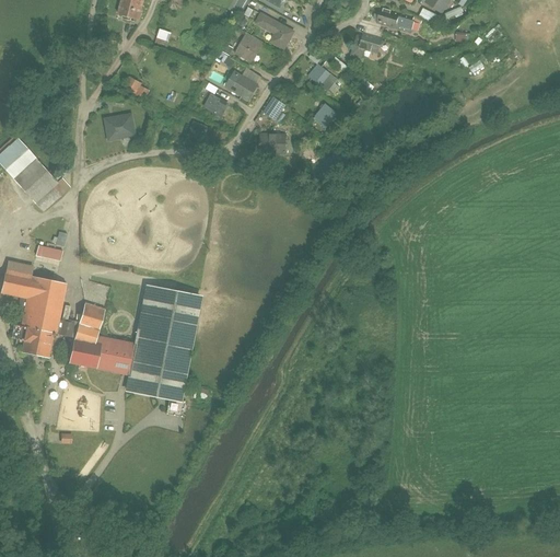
[(119,0),(117,13),(139,19),(143,0),(119,0)]
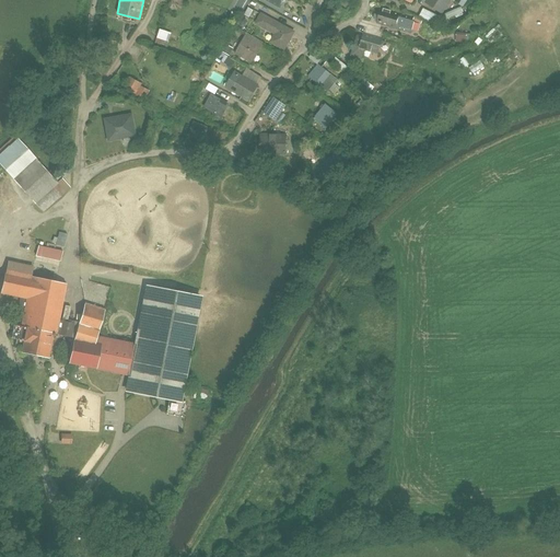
[(426,0),(424,2),(440,12),(447,0),(426,0)]
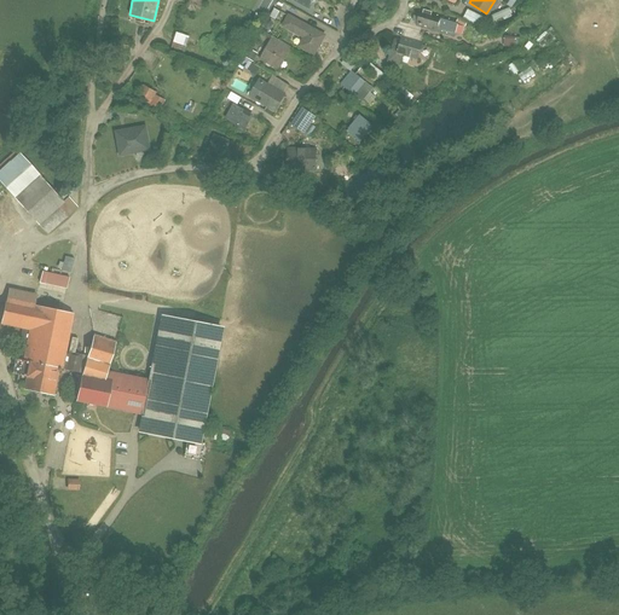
[(422,7),(418,22),(455,32),(457,22),(439,17),(440,13),(422,7)]
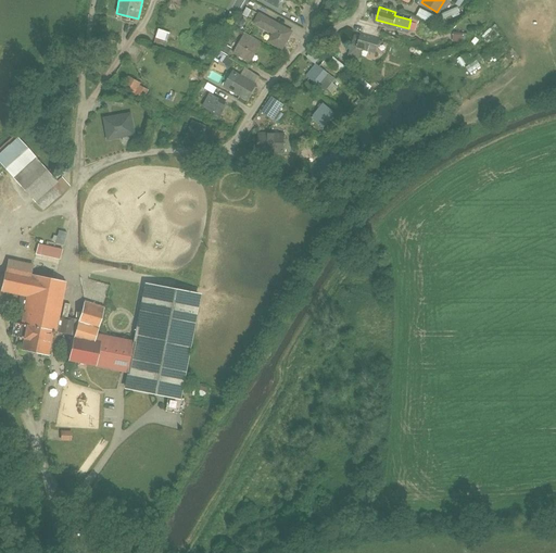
[(293,30),(260,11),(253,22),(272,33),(267,41),(282,50),(293,30)]
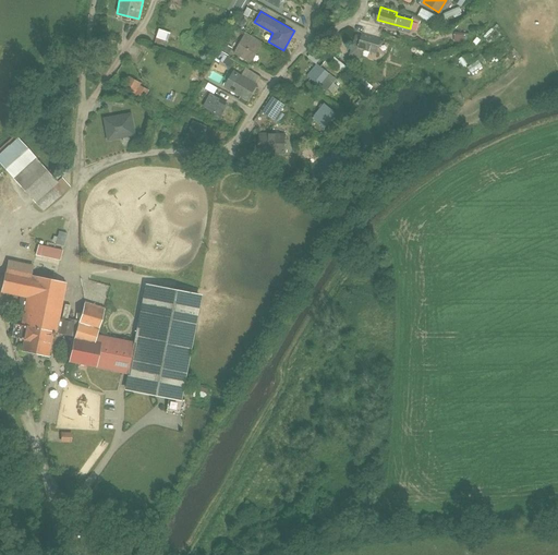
[(171,44),(176,29),(164,25),(159,39),(171,44)]
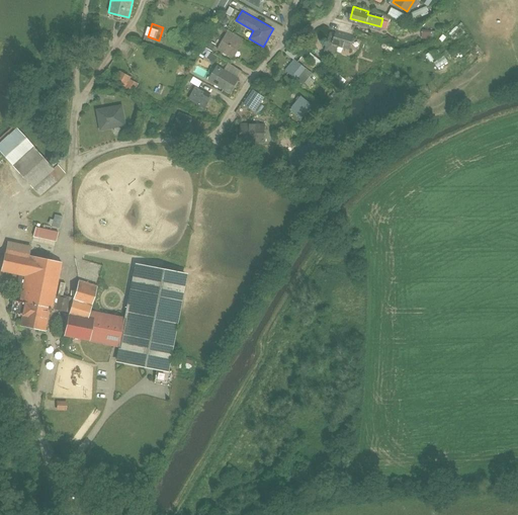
[(218,47),(234,57),(246,36),(230,26),(218,47)]
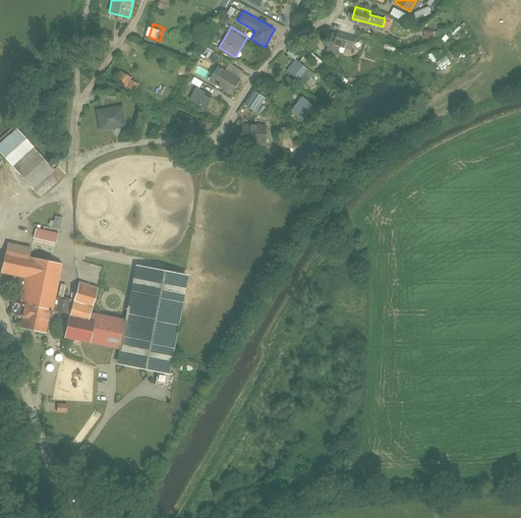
[(333,29),(326,50),(336,53),(338,47),(350,51),(355,36),(333,29)]
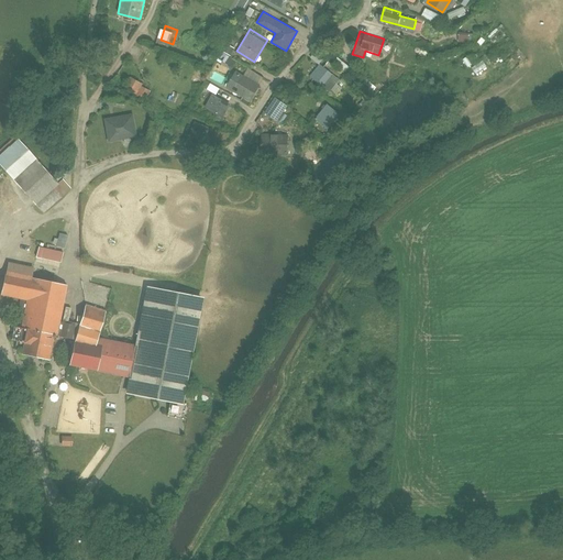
[(315,56),(323,61),(326,56),(317,52),(315,56)]
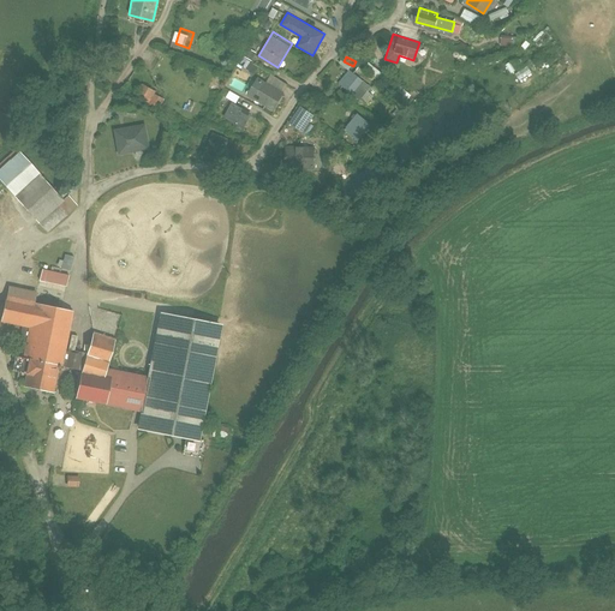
[(257,59),(252,66),(258,70),(263,64),(257,59)]
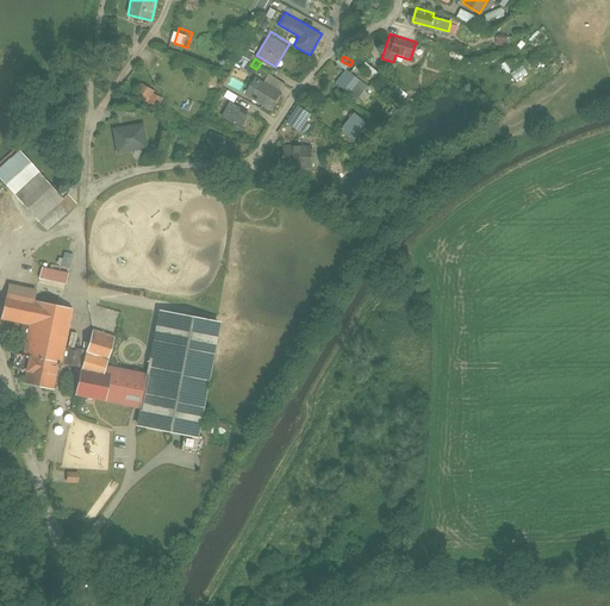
[(369,60),(366,64),(377,74),(380,69),(369,60)]
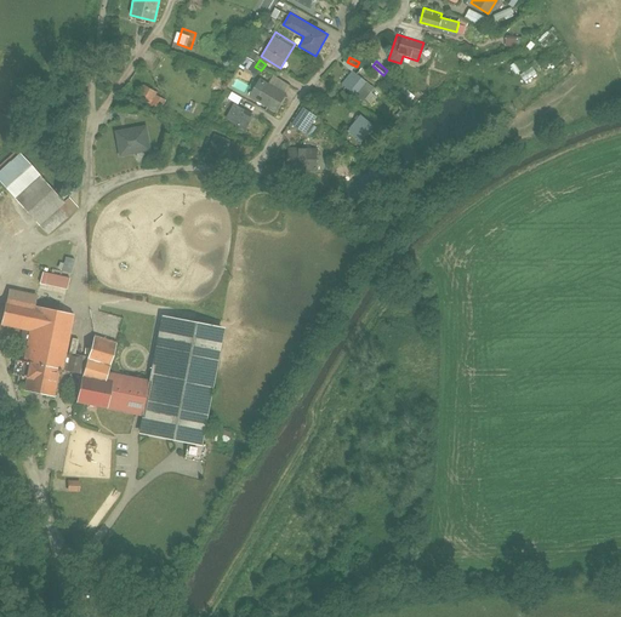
[(352,70),(341,84),(363,102),(374,87),(365,80),(370,74),(360,67),(355,73),(352,70)]
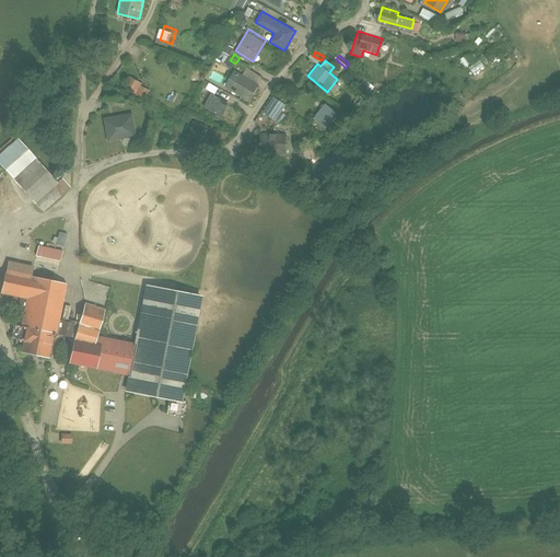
[(233,70),(224,86),(243,97),(253,82),(233,70)]
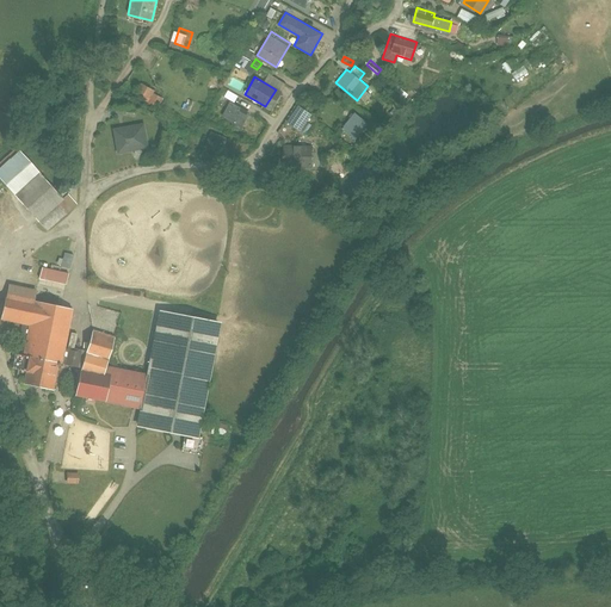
[(144,80),(140,97),(162,105),(166,93),(158,90),(160,86),(144,80)]
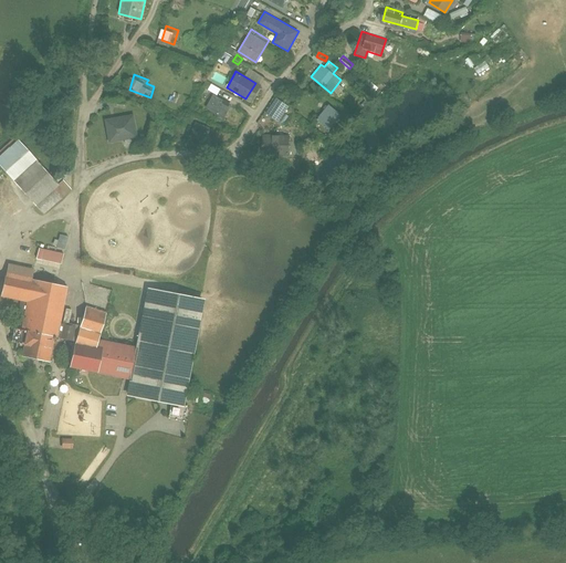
[(213,91),(205,106),(222,116),(231,102),(213,91)]
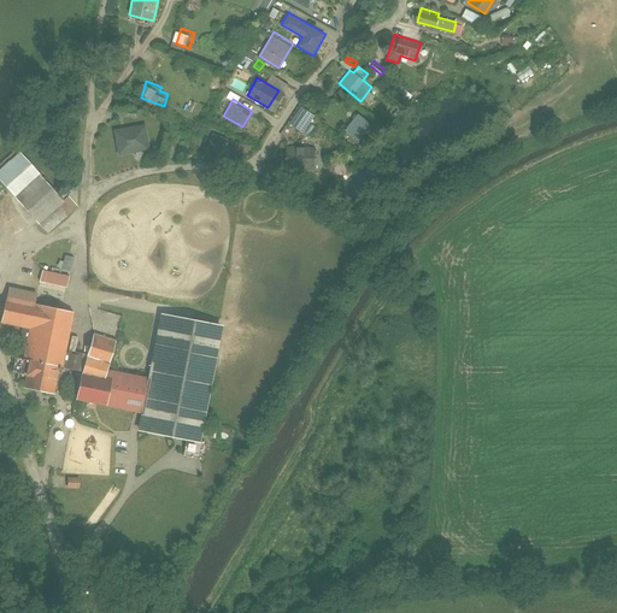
[(305,104),(294,121),(309,129),(319,112),(305,104)]
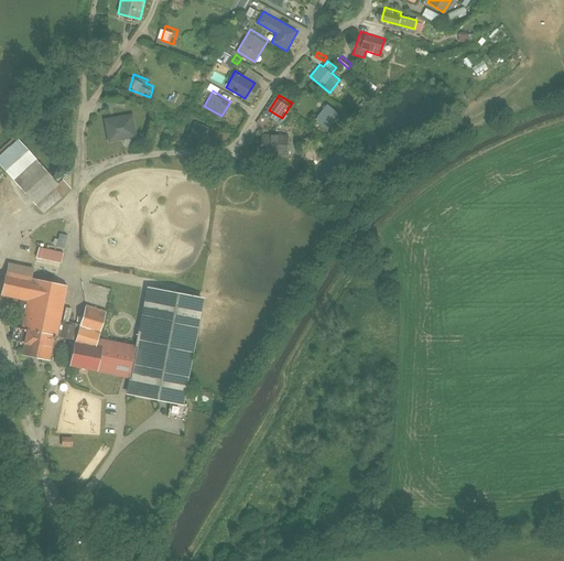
[(312,117),(327,131),(342,115),(326,101),(312,117)]
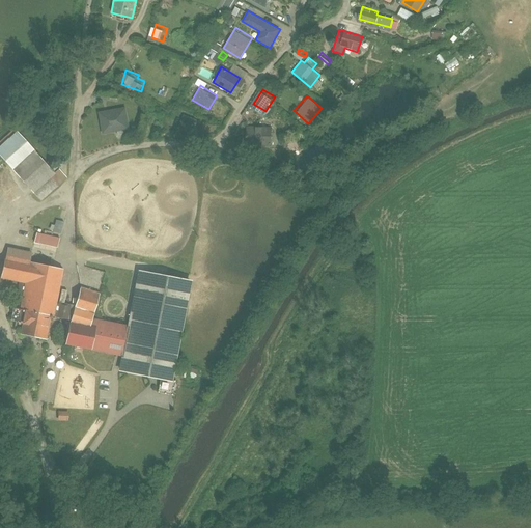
[(101,111),(103,132),(129,129),(126,108),(101,111)]
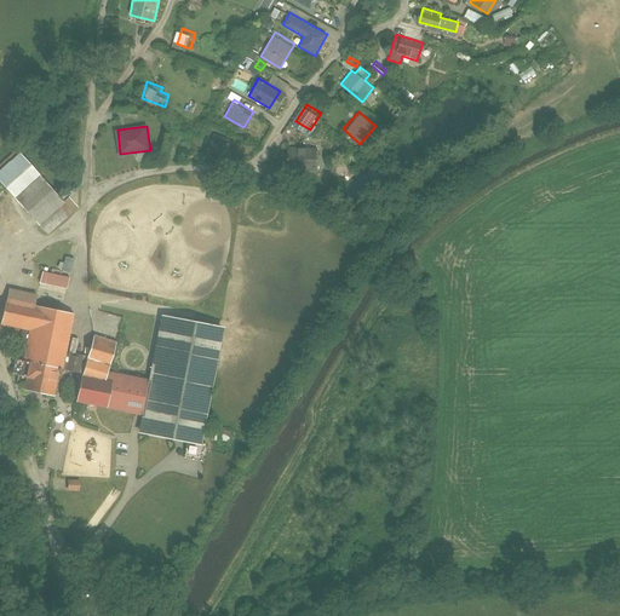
[(207,128),(200,148),(224,156),(231,137),(207,128)]
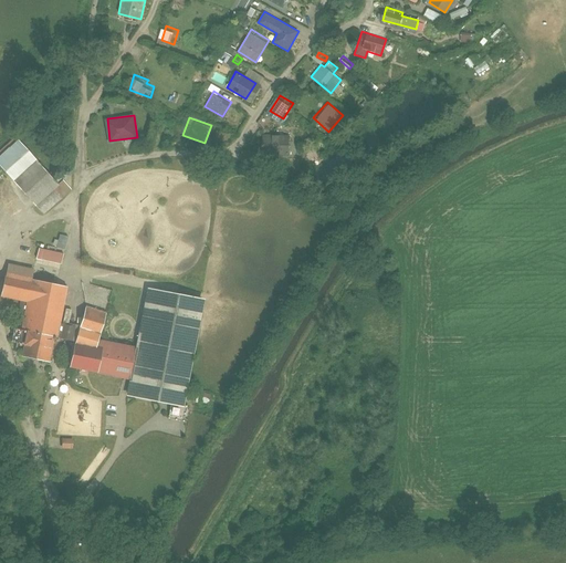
[(287,134),(259,134),(259,153),(287,154),(287,134)]
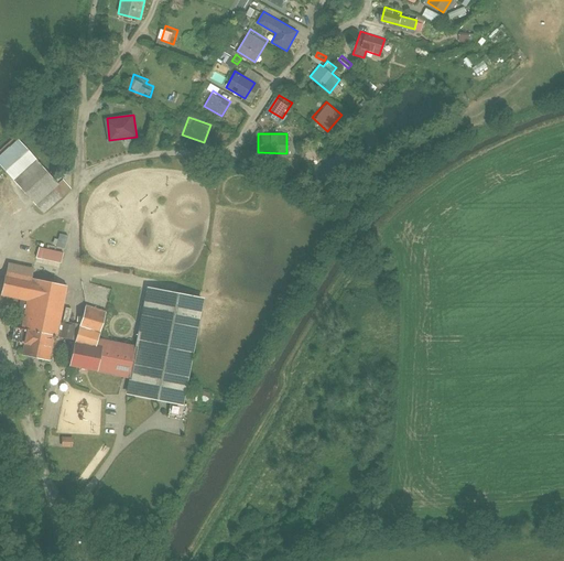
[(54,184),(14,139),(0,150),(0,168),(39,213),(68,189),(61,179),(54,184)]
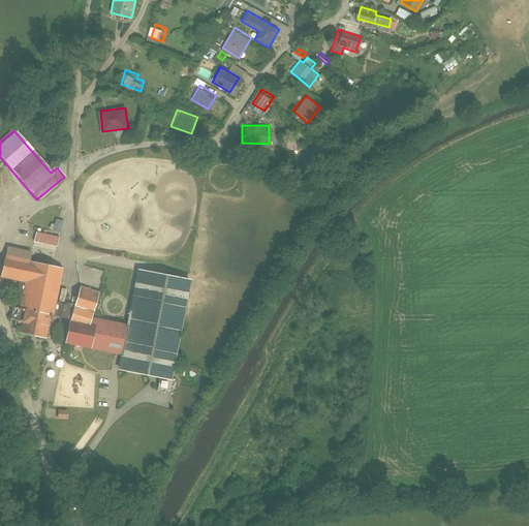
[(36,228),(33,244),(56,249),(62,220),(55,218),(52,231),(36,228)]
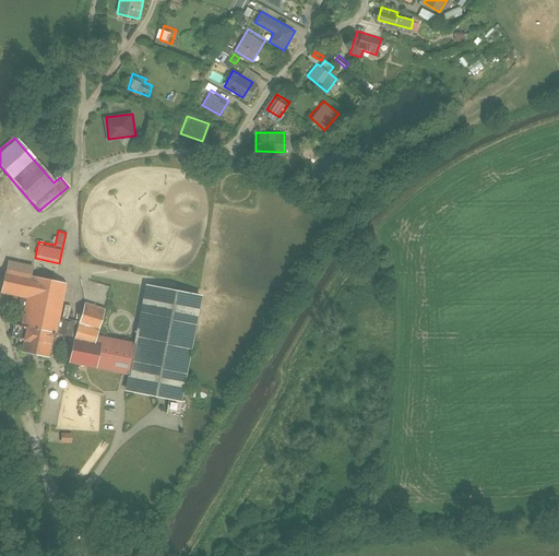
[(56,333),(69,275),(8,262),(2,288),(28,295),(23,320),(16,318),(13,333),(26,336),(24,346),(52,353),(56,333)]
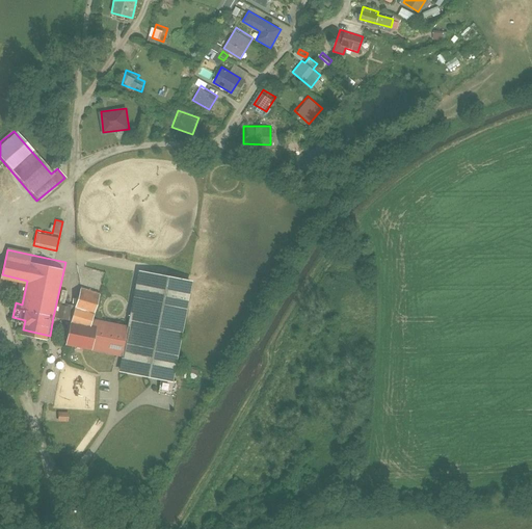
[(171,382),(189,279),(137,269),(128,327),(90,320),(96,295),(74,291),(69,320),(64,344),(120,353),(116,372),(171,382)]
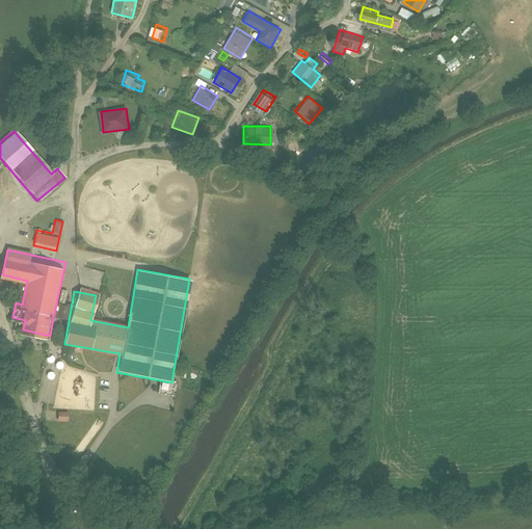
[(70,419),(71,411),(61,408),(59,417),(70,419)]
